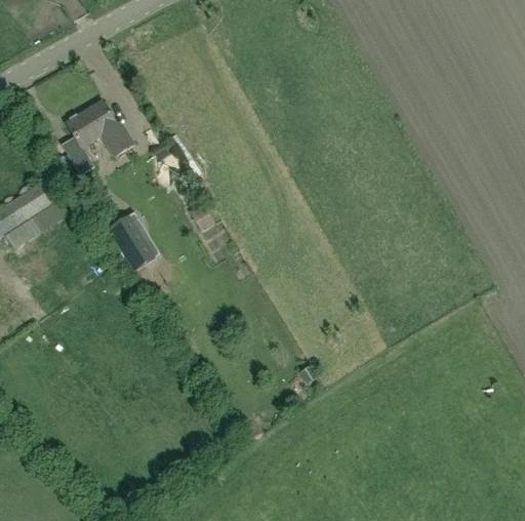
[(95,167),(83,146),(102,134),(114,155),(134,143),(120,120),(116,123),(102,99),(66,122),(74,135),(61,145),(81,176),(95,167)]
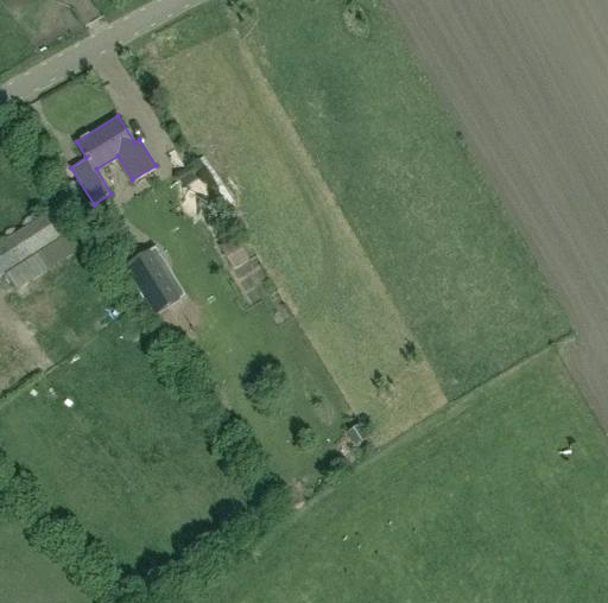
[(0,272),(69,229),(54,207),(0,240),(0,272)]
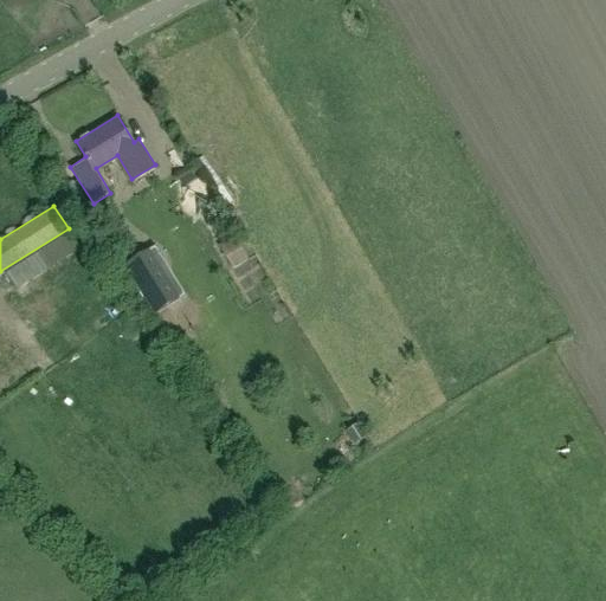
[(249,257),(236,233),(219,243),(232,266),(249,257)]
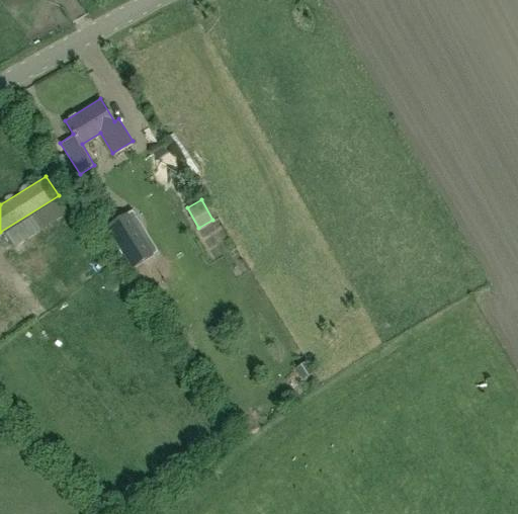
[(138,215),(146,231),(161,223),(153,206),(138,215)]
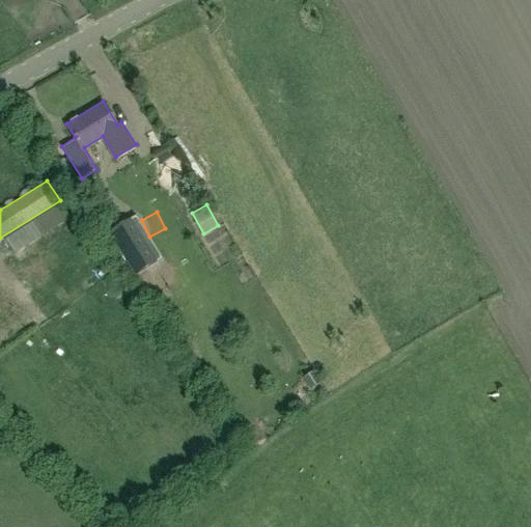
[(131,218),(109,230),(135,272),(157,259),(131,218)]
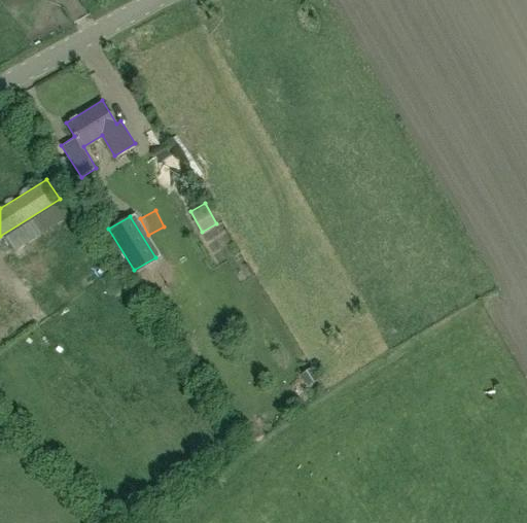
[(0,263),(0,300),(18,288),(0,263)]
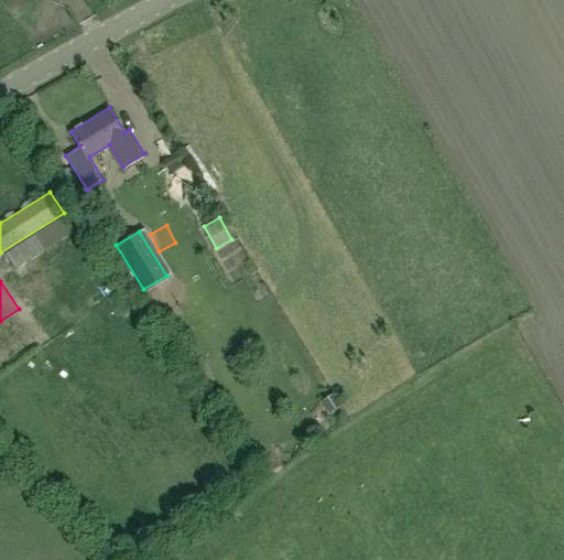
[(332,384),(339,400),(350,396),(343,379),(332,384)]
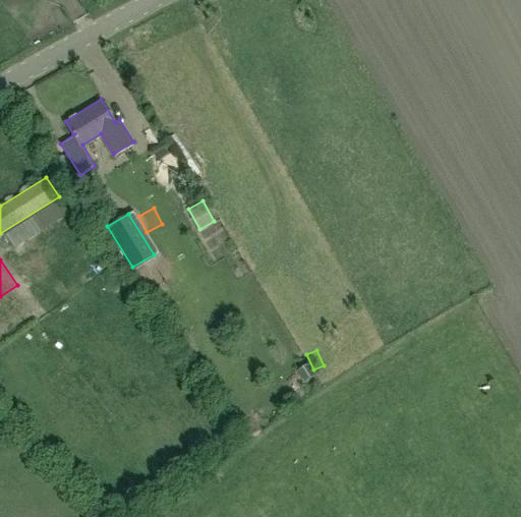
[(298,367),(306,380),(314,374),(307,361),(298,367)]
